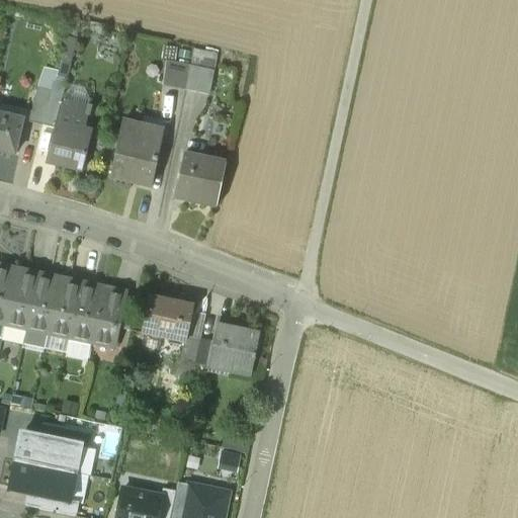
[(66,35),(61,58),(71,60),(76,38),(66,35)]
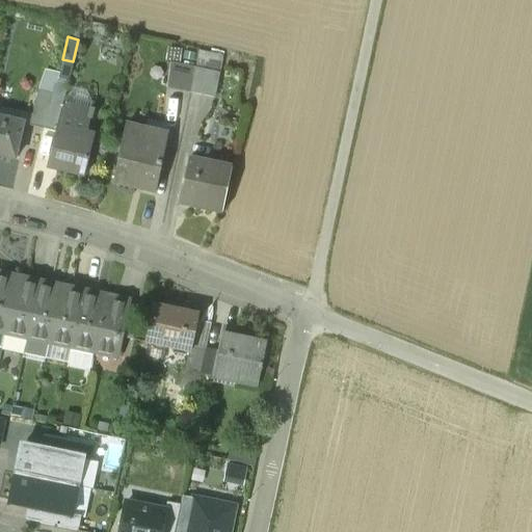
[(62,59),(57,78),(68,80),(73,61),(62,59)]
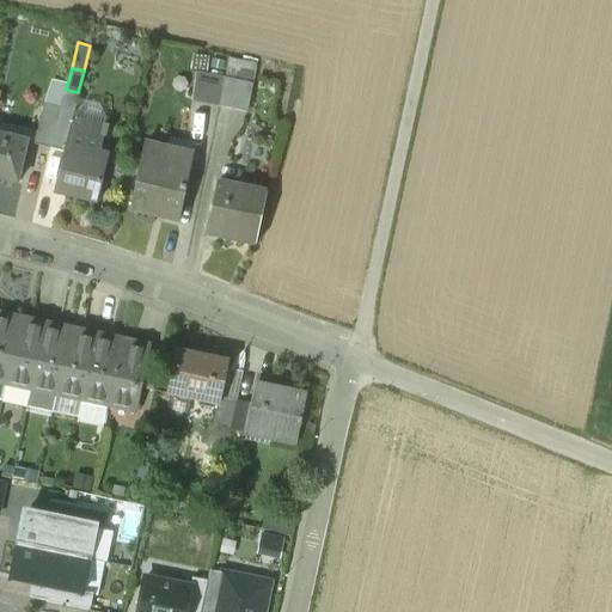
[(224,77),(196,71),(193,99),(218,105),(224,77)]
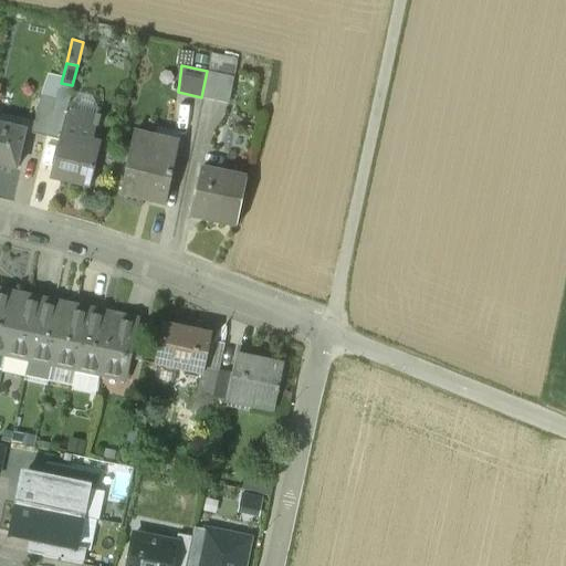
[(233,76),(207,71),(201,97),(228,103),(233,76)]
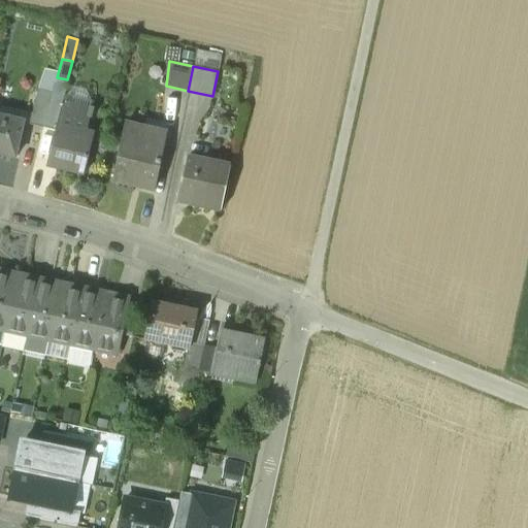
[(52,92),(43,128),(55,130),(61,102),(63,103),(64,95),(64,94),(66,87),(54,84),(51,92),(52,92)]
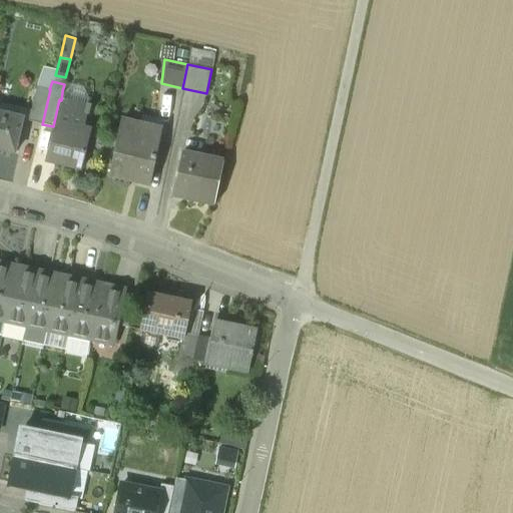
[(36,86),(28,121),(42,124),(50,89),(49,89),(36,86)]
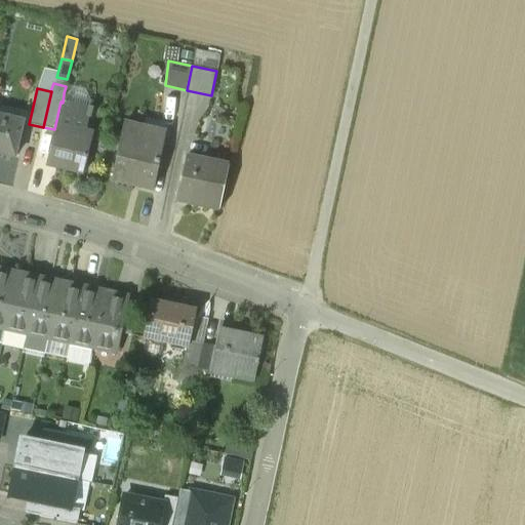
[(94,101),(64,93),(64,94),(63,103),(88,109),(88,107),(92,107),(94,101)]
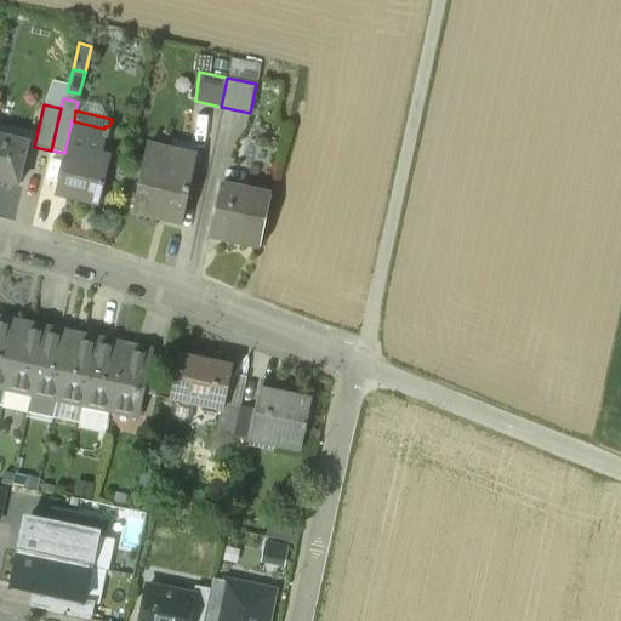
[(74,121),(72,120),(64,153),(55,194),(98,204),(108,164),(100,161),(104,138),(107,138),(109,126),(104,126),(104,129),(74,121)]
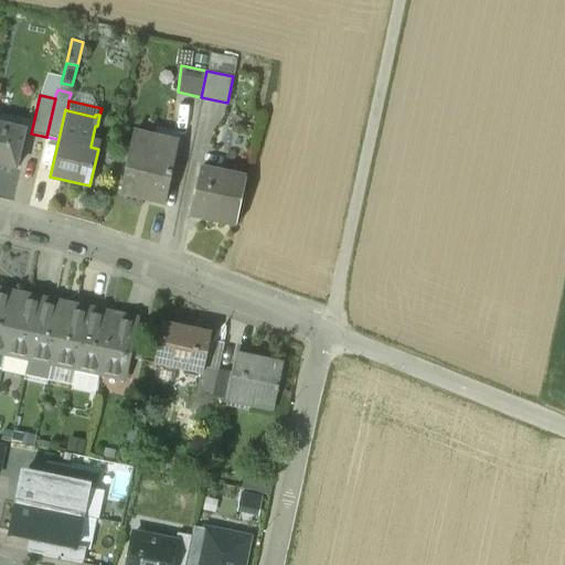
[(23,130),(0,124),(0,164),(14,169),(23,130)]
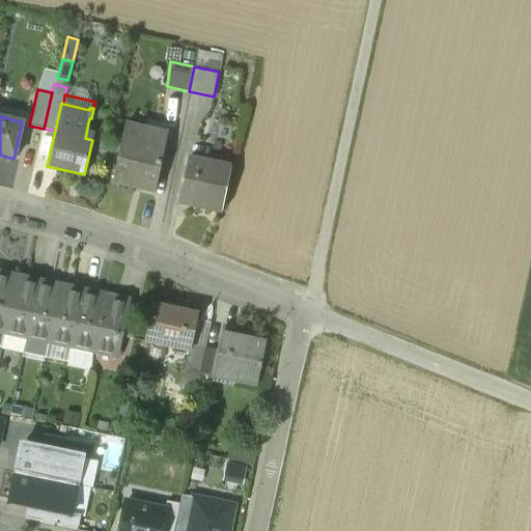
[(145,130),(126,124),(113,182),(135,186),(136,180),(157,185),(167,140),(144,136),(145,130)]
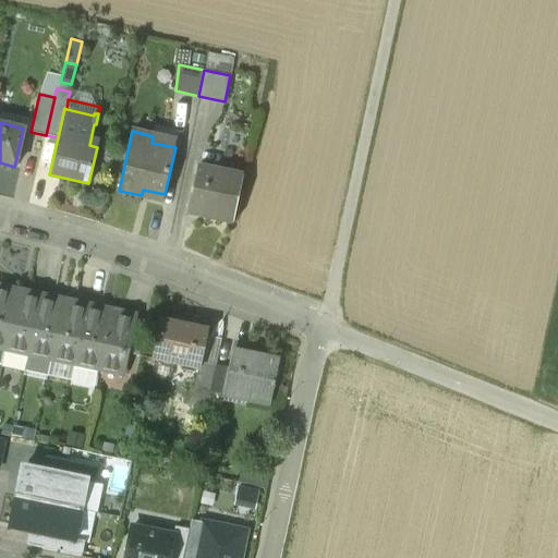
[(243,176),(197,166),(187,214),(233,223),(243,176)]
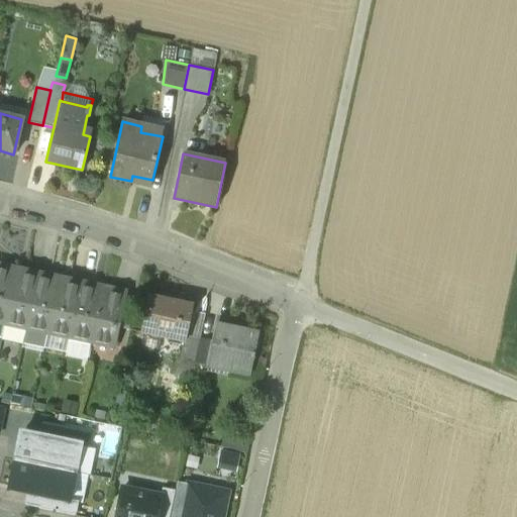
[(0,322),(4,323),(16,268),(0,264),(0,322)]
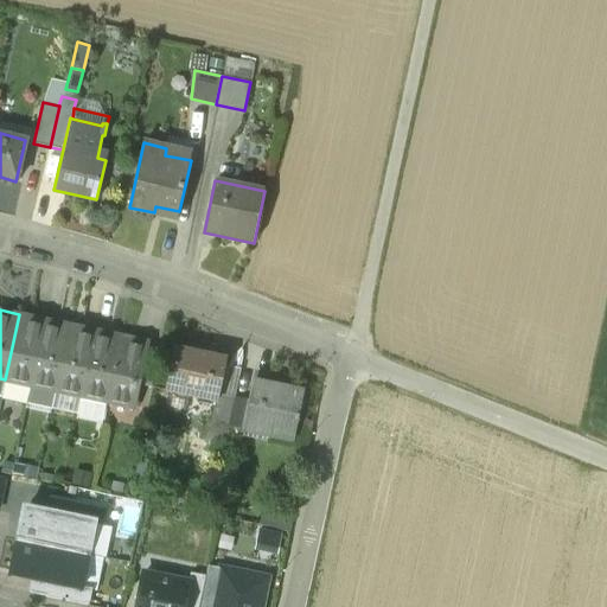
[(44,319),(19,314),(5,379),(30,385),(44,319)]
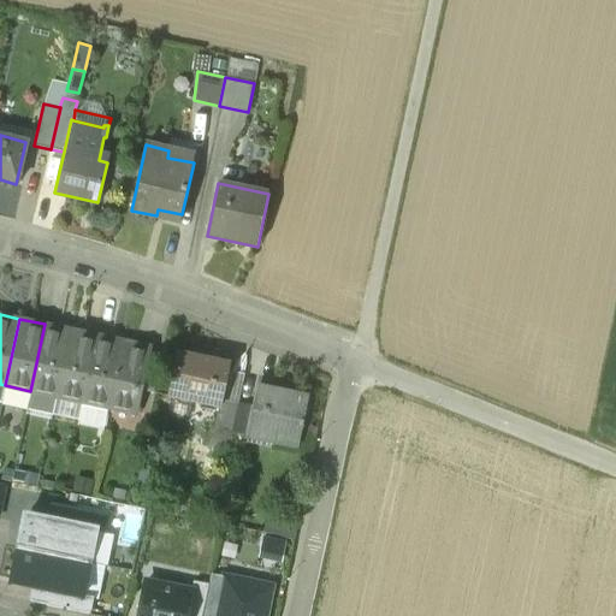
[(70,330),(45,324),(30,391),(57,396),(70,330)]
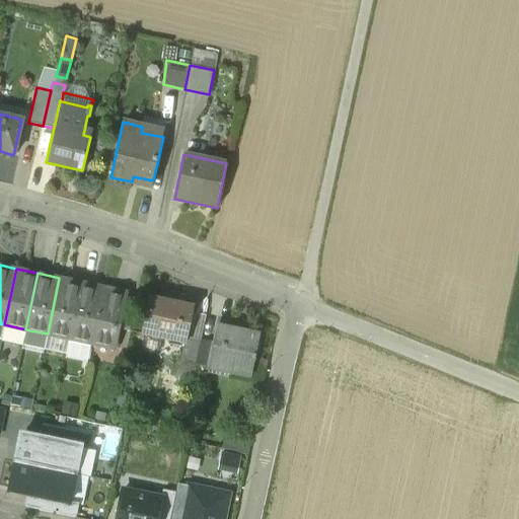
[(81,283),(59,278),(48,334),(69,339),(81,283)]
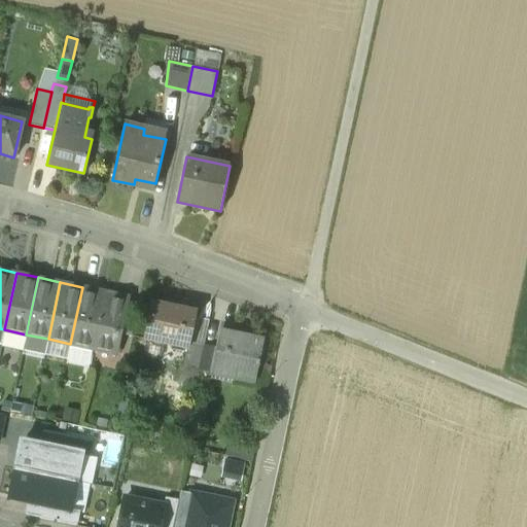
[(104,291),(82,287),(70,344),(92,349),(104,291)]
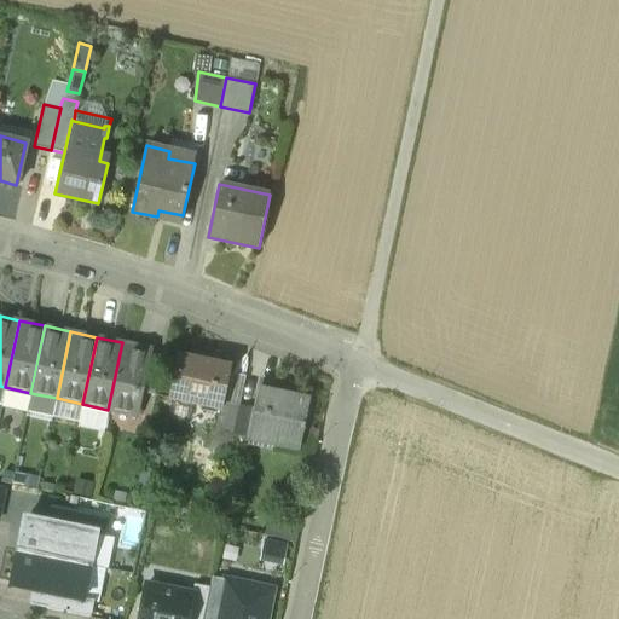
[(149,348),(122,342),(108,410),(136,415),(140,392),(149,348)]
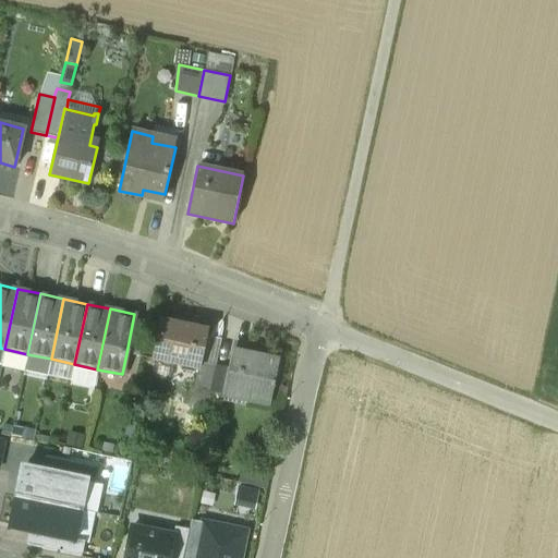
[(148,316),(134,314),(126,353),(140,356),(148,316)]
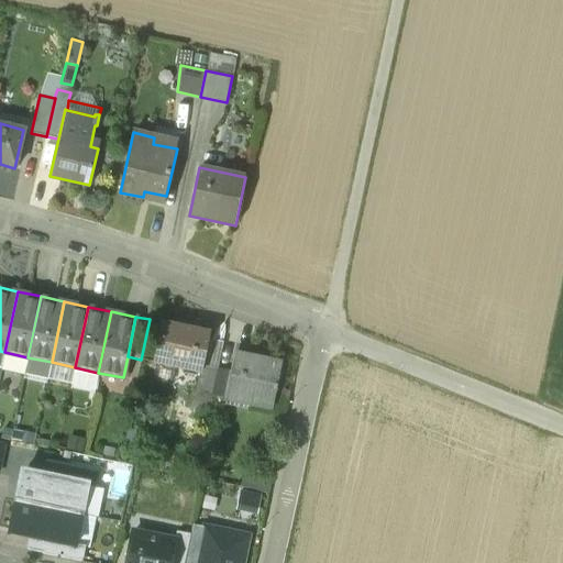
[(209,332),(162,322),(153,361),(201,371),(202,364),(207,341),(209,332)]
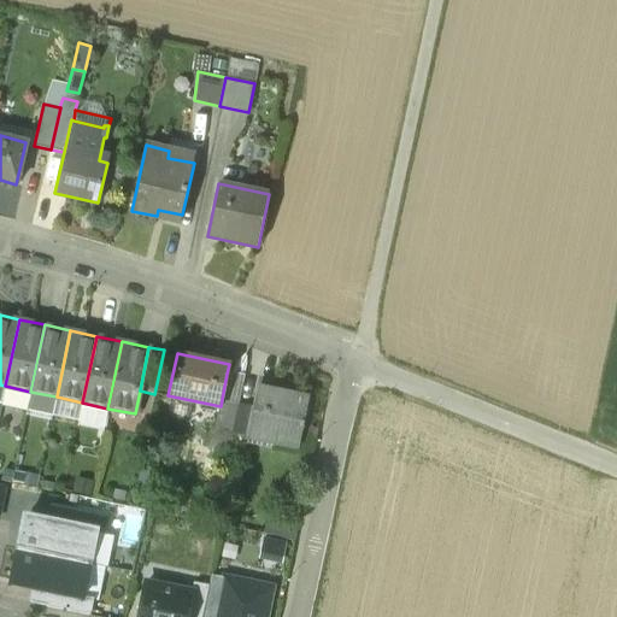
[(244,378),(227,374),(222,399),(238,403),(240,392),(244,378)]
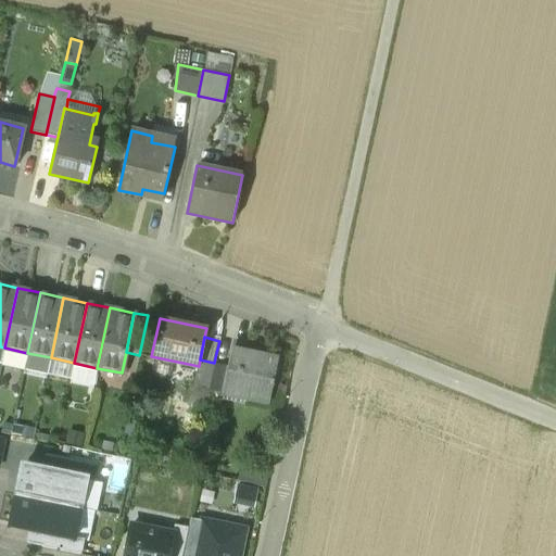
[(234,337),(230,356),(222,396),(268,406),(279,357),(253,352),(255,341),(234,337)]
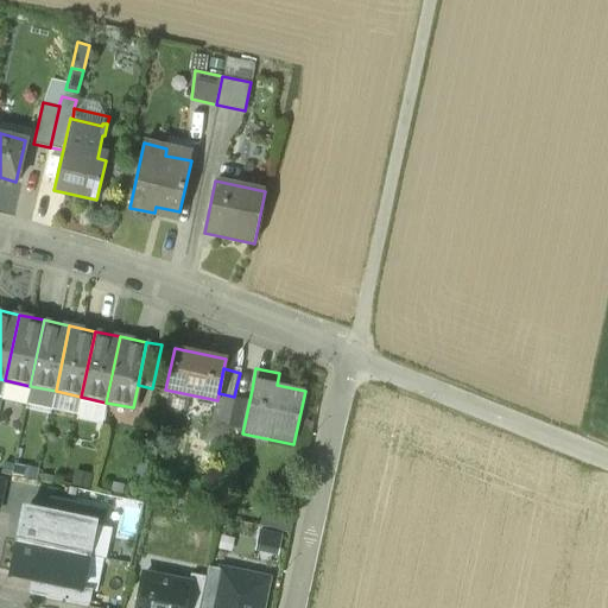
[(252,390),(236,386),(234,397),(228,426),(227,431),(242,434),(252,390)]
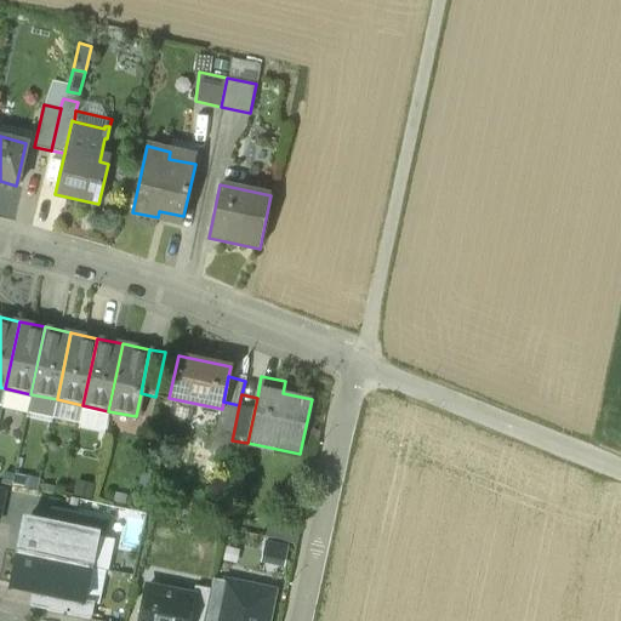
[(239,405),(223,402),(222,409),(217,431),(233,436),(239,405)]
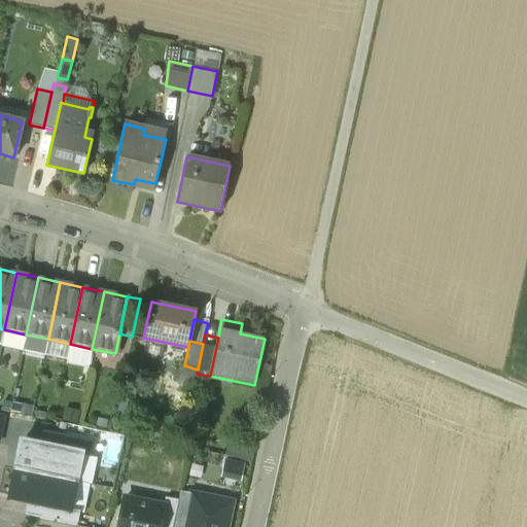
[(92,441),(56,433),(53,447),(81,453),(81,454),(89,455),(92,441)]
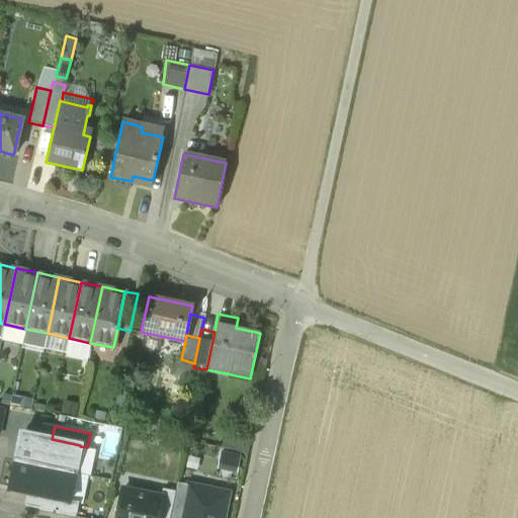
[(52,439),(21,433),(15,460),(16,460),(74,472),(75,472),(80,446),(80,445),(52,439)]
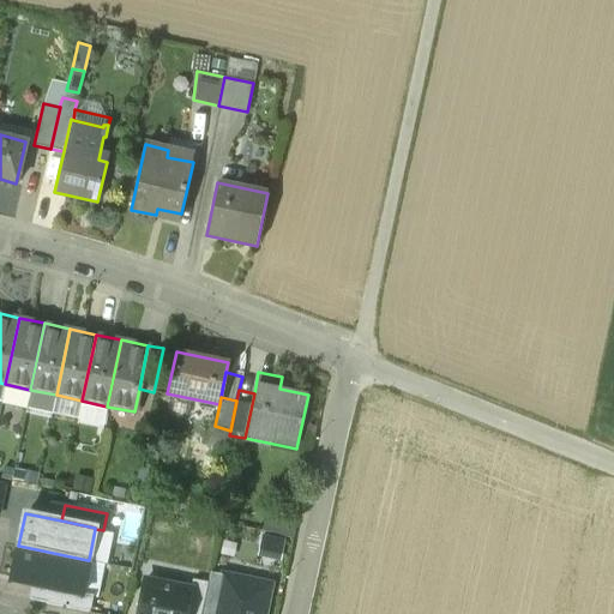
[(284,531),(262,530),(260,554),(283,555),(284,531)]
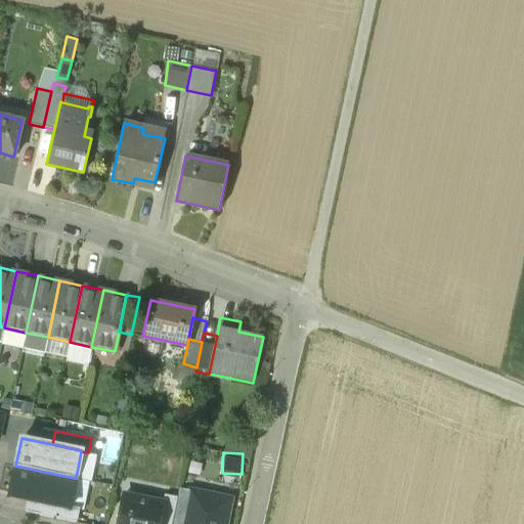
[(75,478),(16,466),(10,495),(41,501),(69,508),(75,478)]
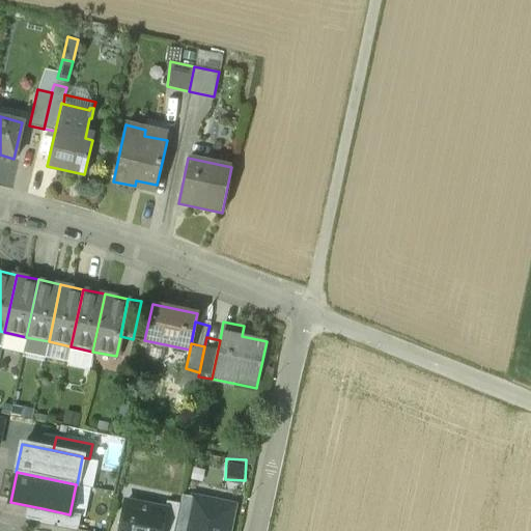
[(193,498),(182,496),(179,504),(177,511),(190,514),(193,498)]
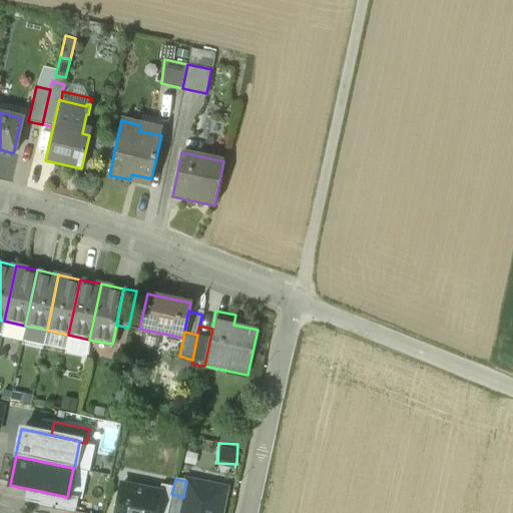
[(219,512),(224,489),(186,481),(183,497),(179,512),(219,512)]
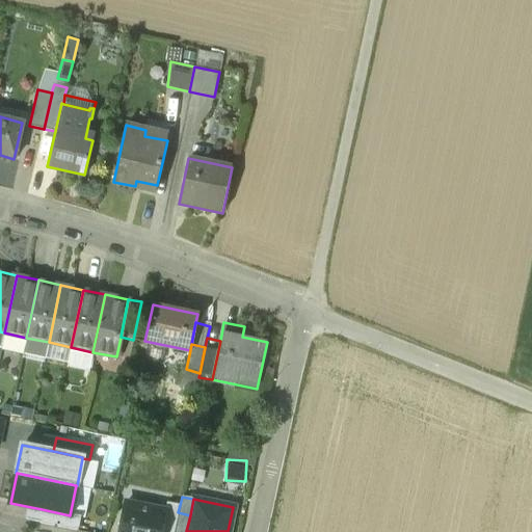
[(180,505),(166,502),(165,510),(165,511),(161,531),(174,531),(175,530),(178,512),(180,505)]
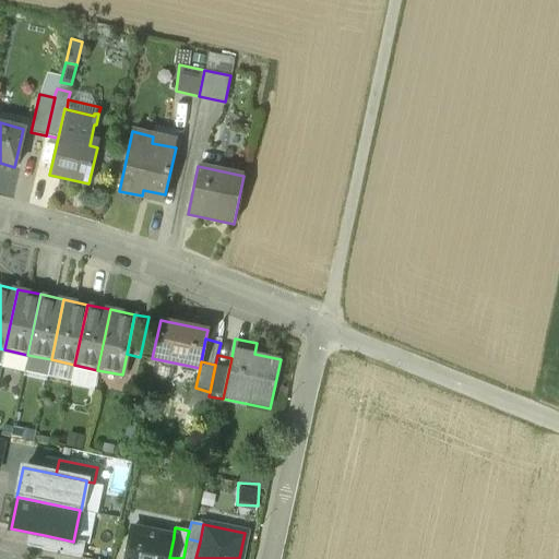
[(174,536),(131,528),(125,558),(169,558),(174,537),(174,536)]
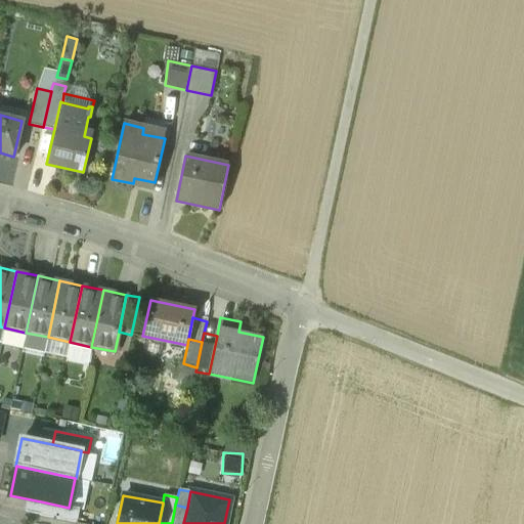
[(69,508),(41,501),(39,515),(75,522),(77,510),(69,508)]
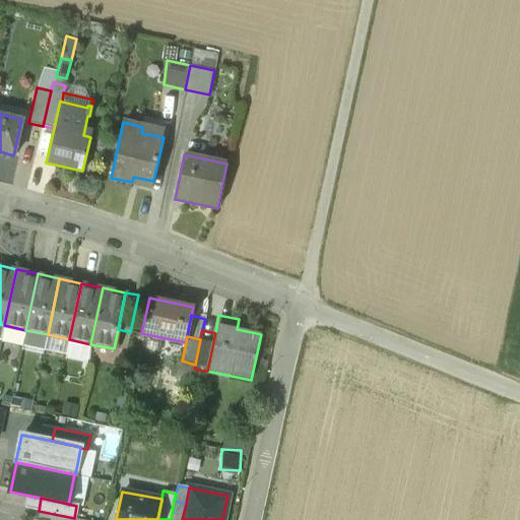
[(182,519),(186,504),(174,501),(171,518),(181,519),(182,519)]
